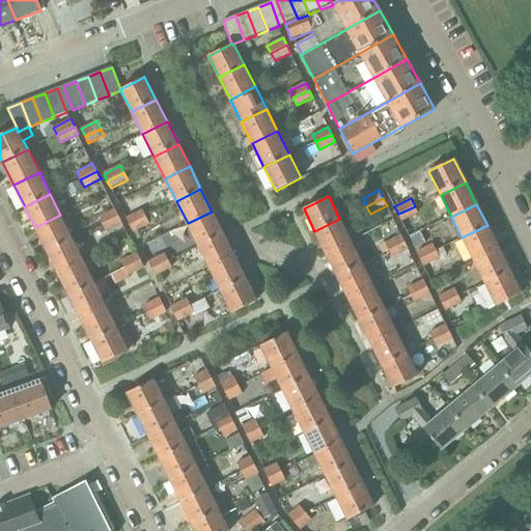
[(415,206),(398,214),(402,221),(418,214),(415,206)]
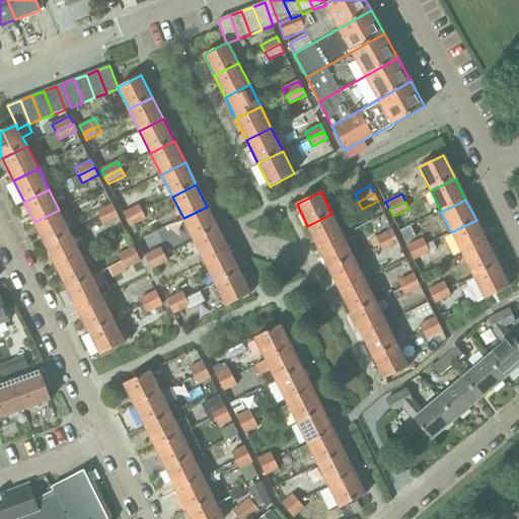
[(96,212),(99,219),(117,211),(113,204),(96,212)]
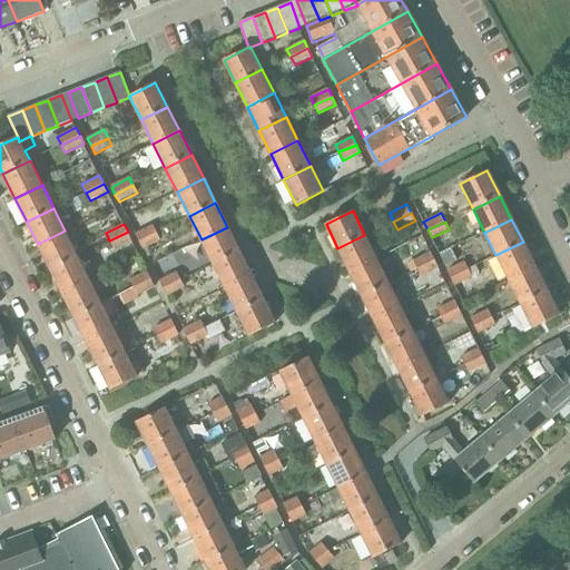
[(154,225),(136,234),(139,242),(157,233),(154,225)]
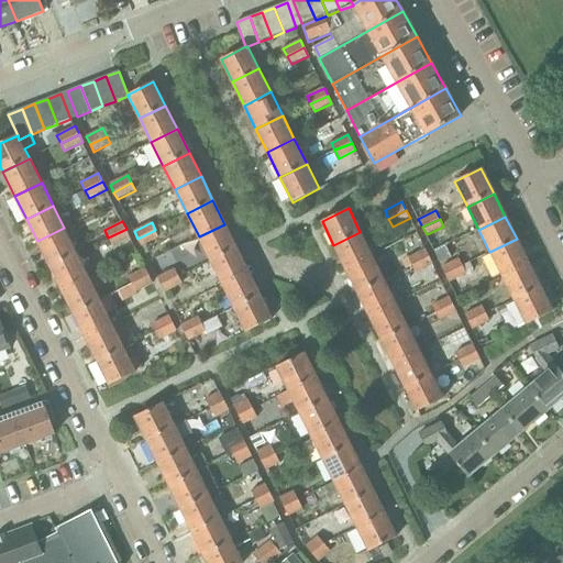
[(224,224),(199,236),(211,261),(236,247),(224,224)]
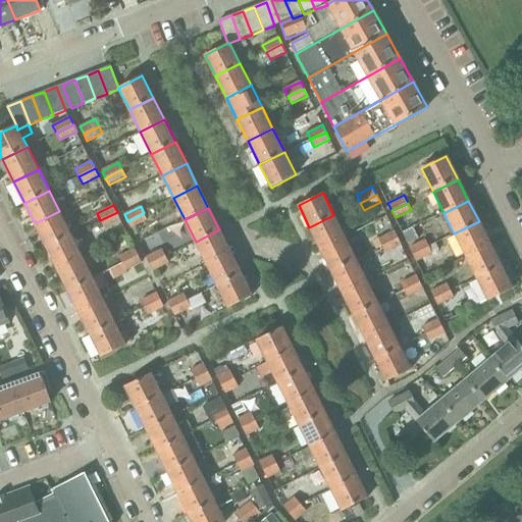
[(59,211),(35,223),(46,246),(70,233),(59,211)]
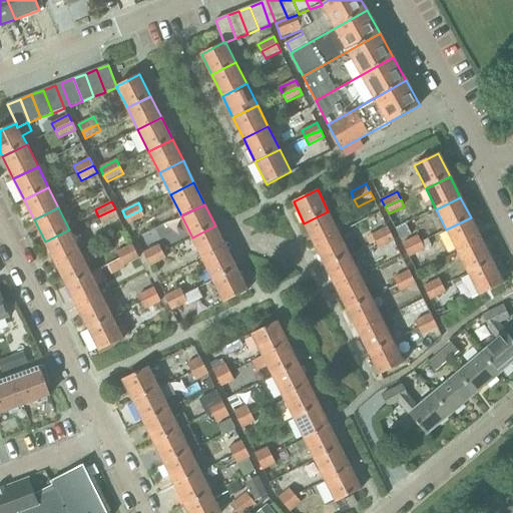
[(115,208),(98,216),(102,223),(118,215),(115,208)]
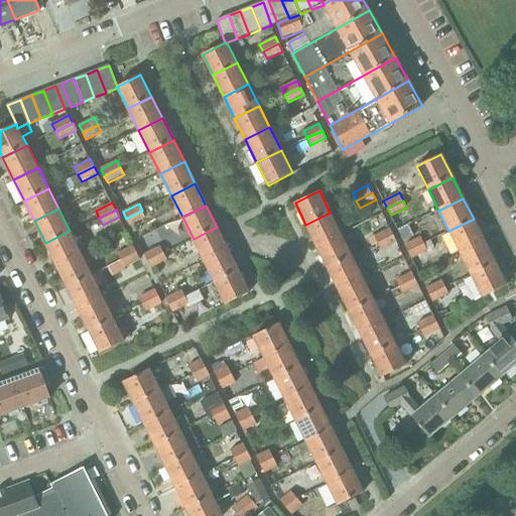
[(142,211),(126,219),(129,226),(145,218),(142,211)]
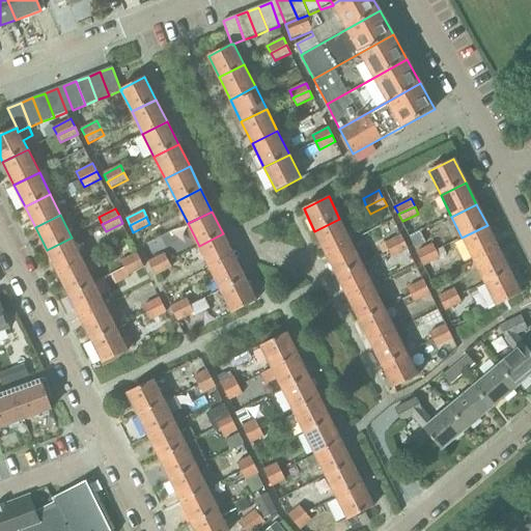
[(326,254),(351,241),(339,219),(314,231),(326,254)]
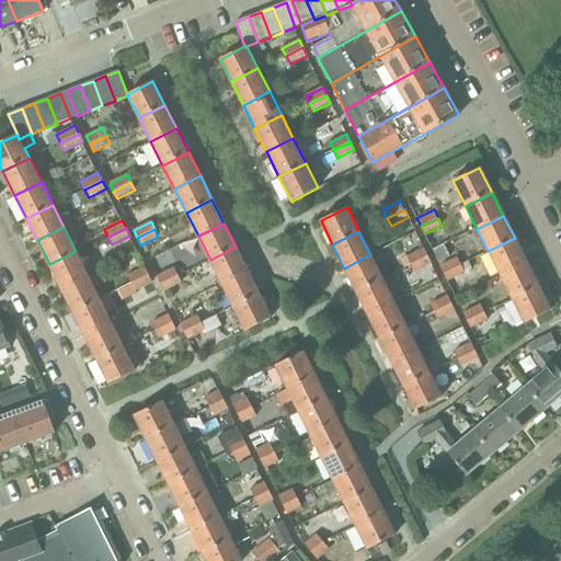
[(500,275),(527,262),(515,238),(488,251),(500,275)]
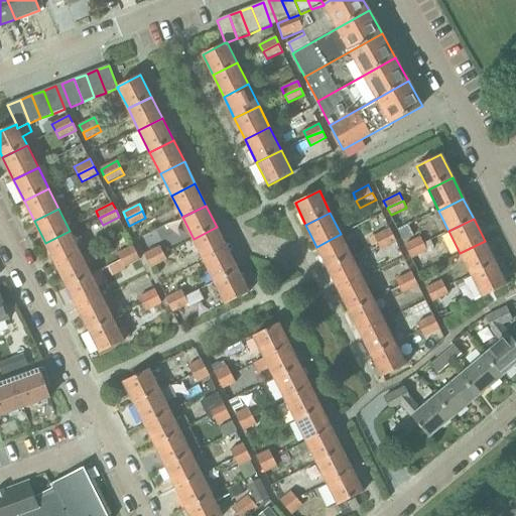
[(408,225),(398,230),(403,241),(413,236),(408,225)]
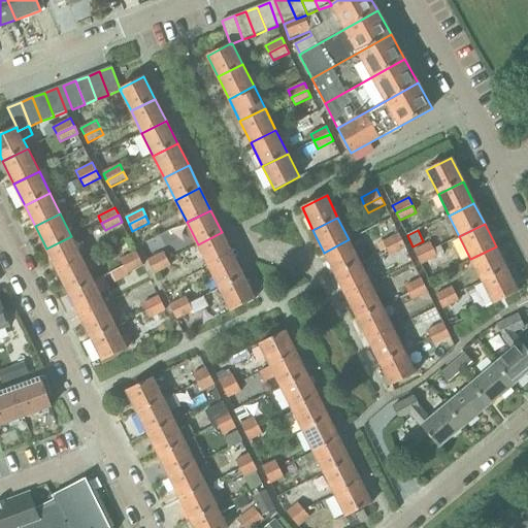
[(198,244),(208,267),(233,255),(222,232),(198,244)]
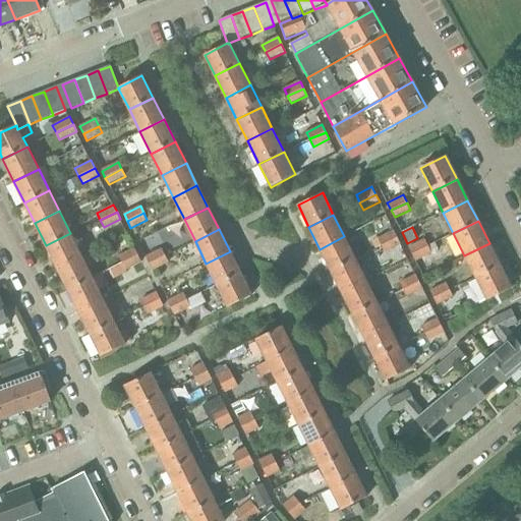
[(378,237),(382,245),(397,238),(393,230),(378,237)]
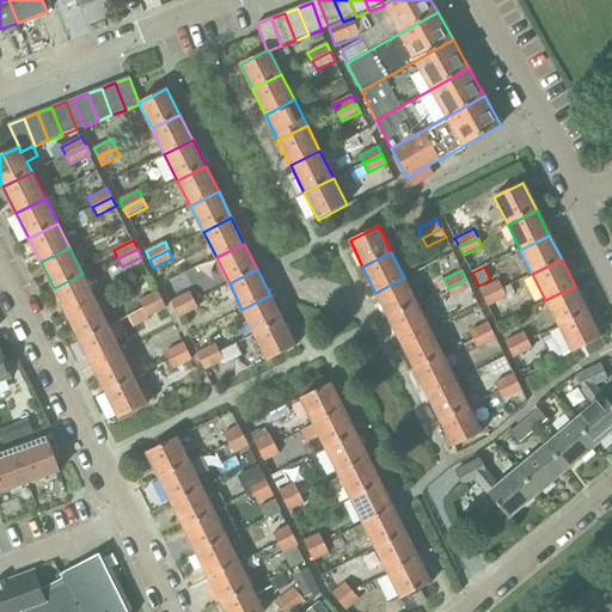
[(83,274),(54,288),(68,316),(97,301),(83,274)]
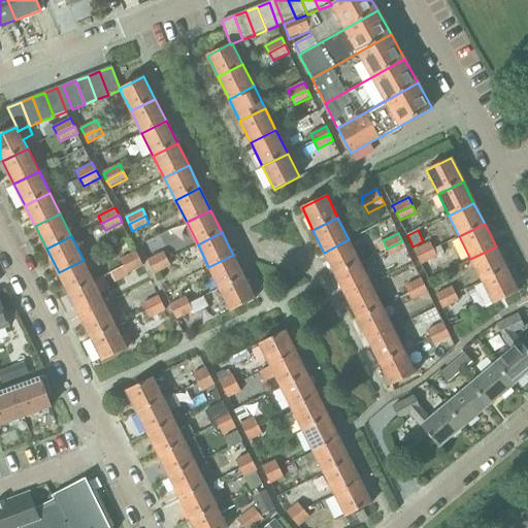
[(335,274),(360,262),(349,239),(324,253),(335,274)]
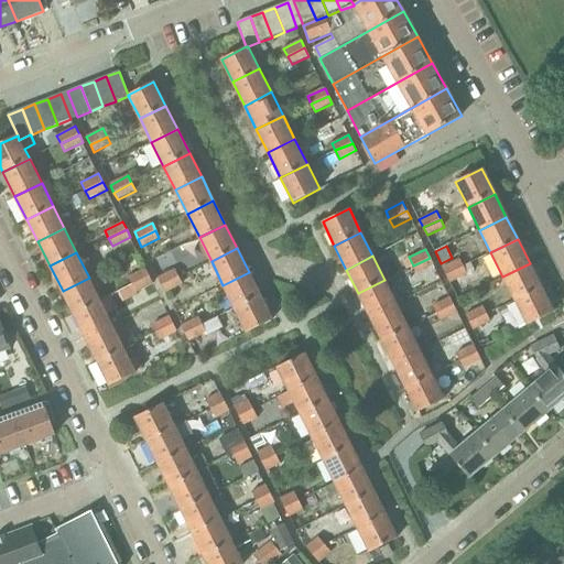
[(430,258),(413,266),(416,273),(433,266),(430,258)]
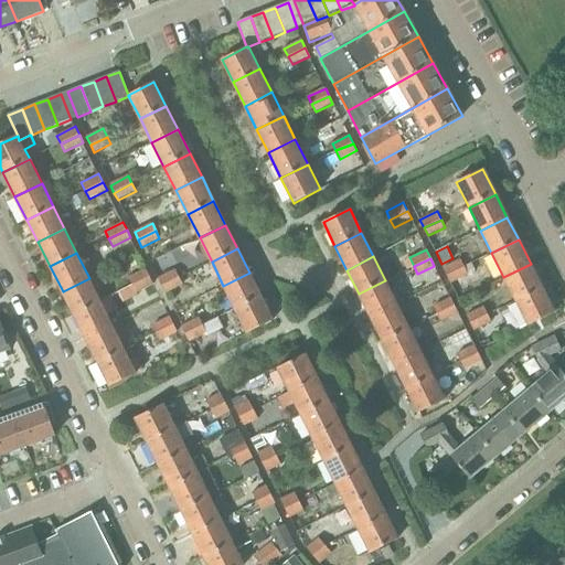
[(444,268),(447,276),(465,267),(460,259),(444,268)]
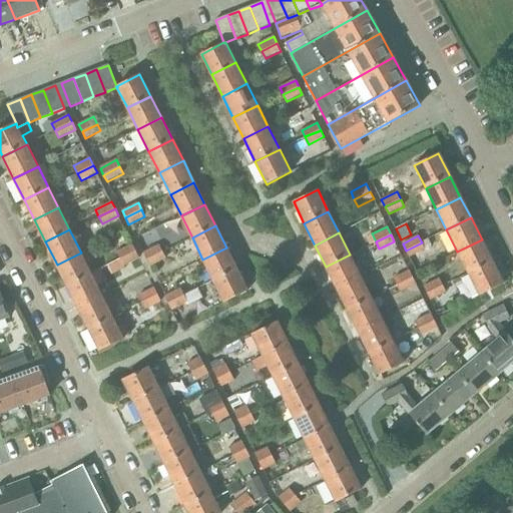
[(467,272),(492,260),(482,239),(457,251),(467,272)]
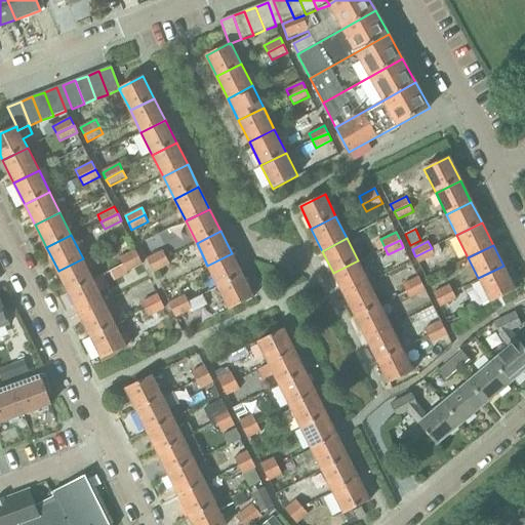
[(432,248),(415,256),(419,264),(435,255),(432,248)]
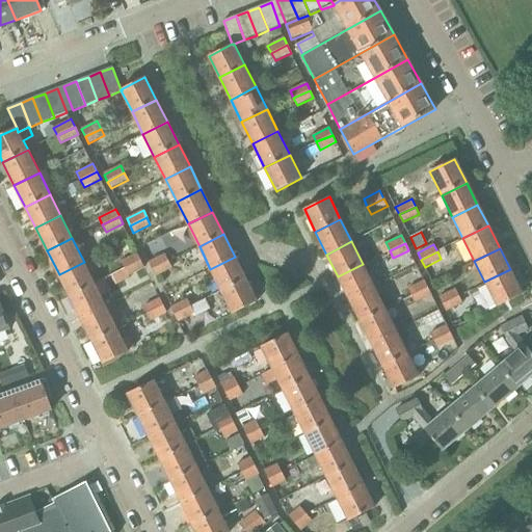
[(136,254),(121,261),(124,268),(140,261),(141,260),(137,253),(136,254)]
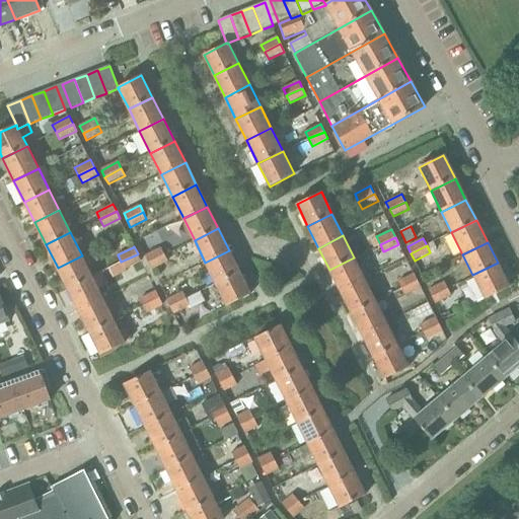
[(145,255),(146,258),(149,264),(164,254),(160,247),(145,255)]
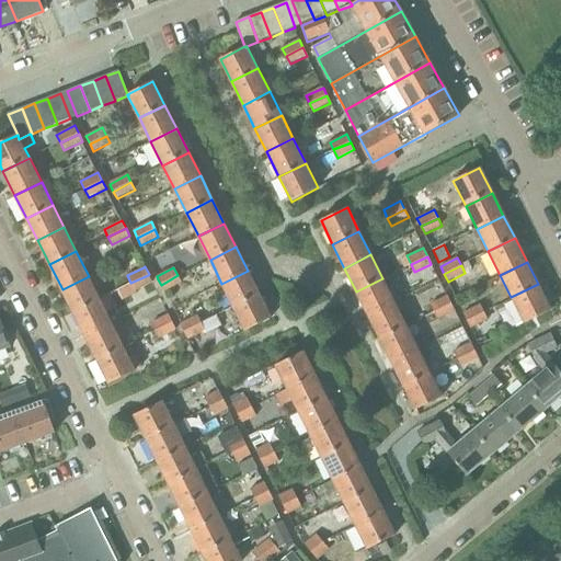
[(89,276),(63,289),(72,311),(100,298),(94,288),(106,282),(100,271),(89,276)]
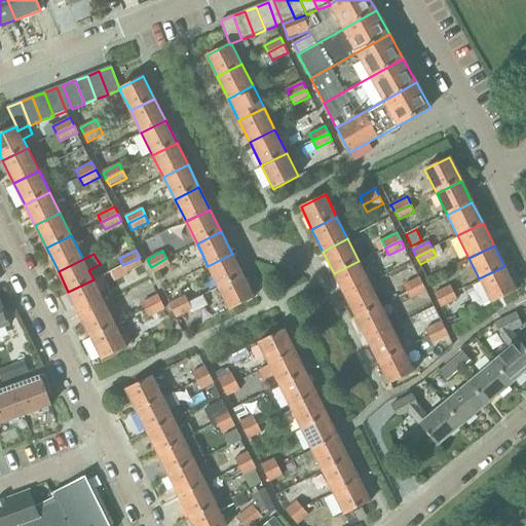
[(208,266),(219,288),(243,275),(232,254),(208,266)]
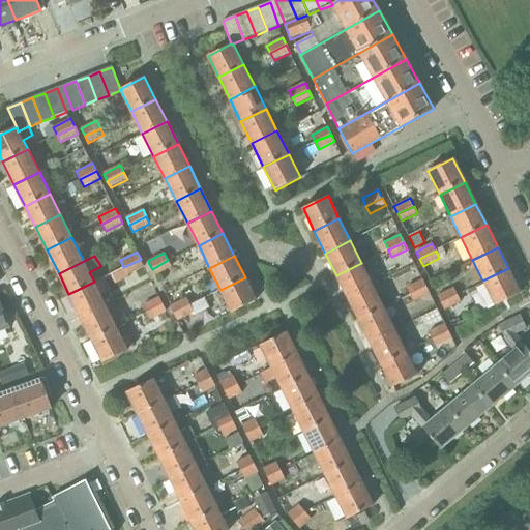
[(123,267),(111,273),(116,284),(128,277),(127,274),(143,267),(144,266),(141,259),(140,260),(123,267)]
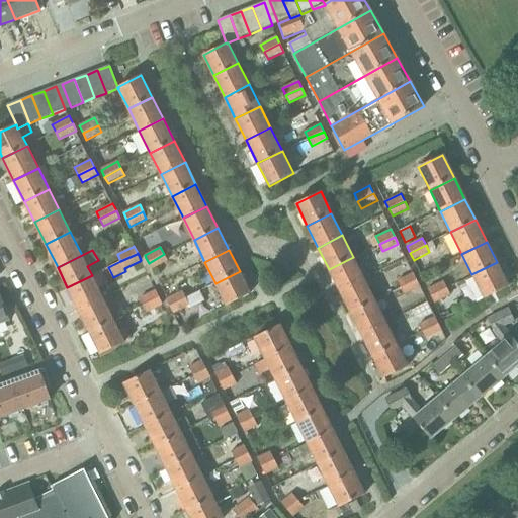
[(164,254),(149,263),(152,269),(168,261),(164,254)]
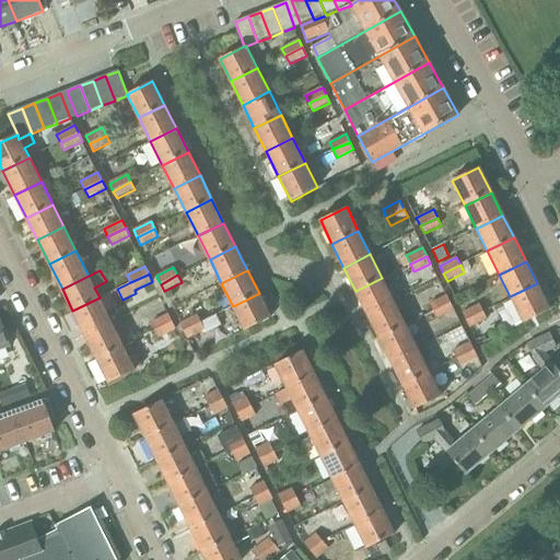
[(368,315),(394,301),(382,278),(356,291),(368,315)]
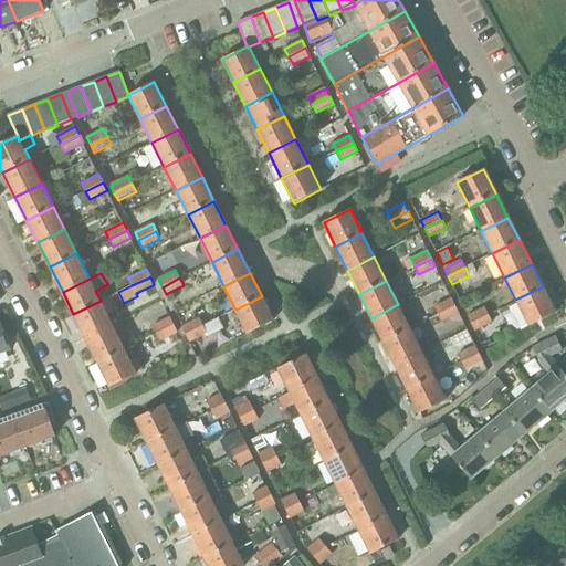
[(543,286),(515,300),(528,326),(555,313),(543,286)]
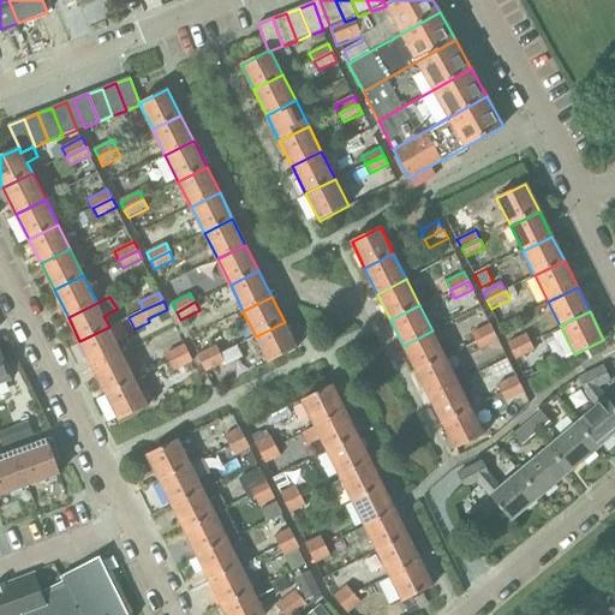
[(256,336),(269,363),(298,348),(285,322),(256,336)]
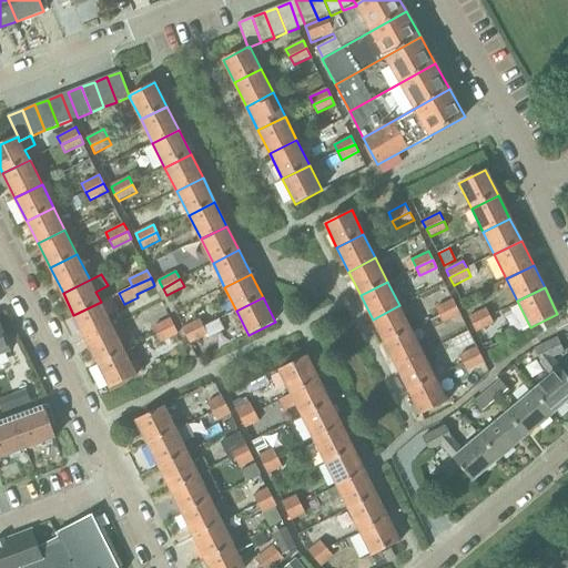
[(436,307),(439,315),(456,307),(453,300),(436,307)]
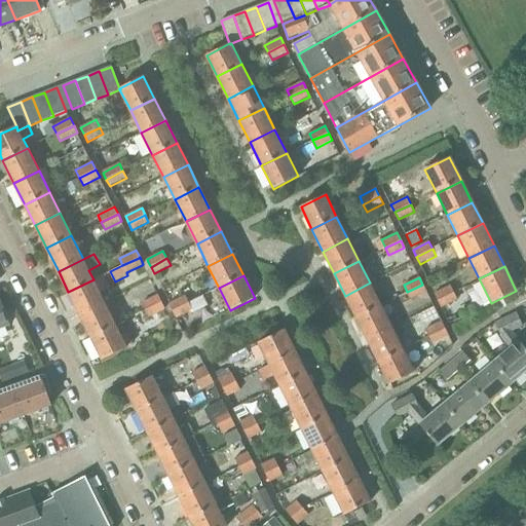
[(94,279),(68,292),(80,316),(106,304),(105,302),(112,299),(108,290),(100,294),(94,279)]
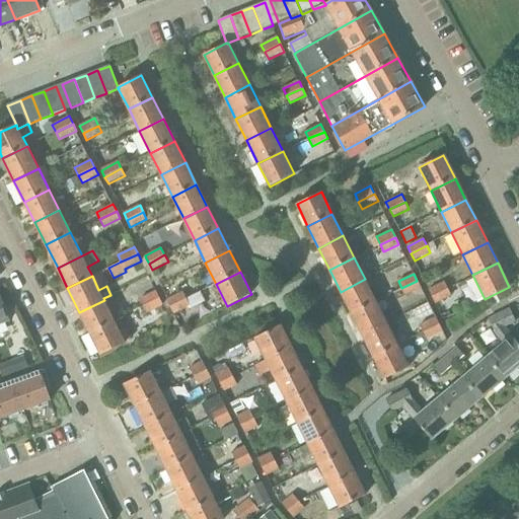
[(352,313),(376,301),(365,279),(341,292),(352,313)]
